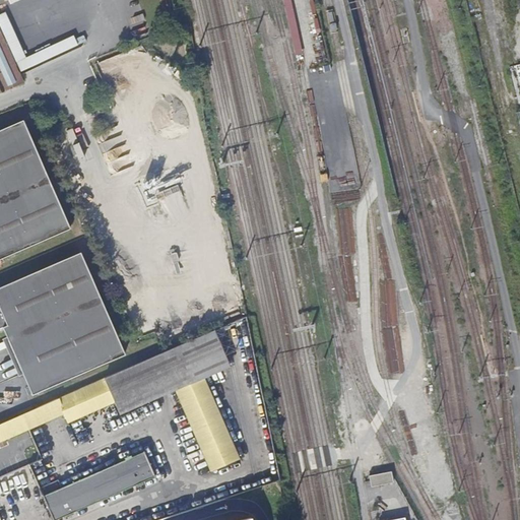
[(20,77),(0,33),(0,91),(3,90),(22,82),(20,77)]
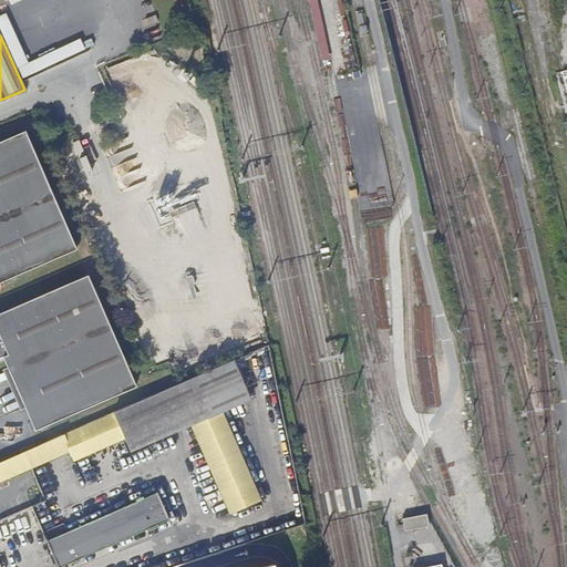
[(23,132),(0,142),(0,282),(75,249),(23,132)]
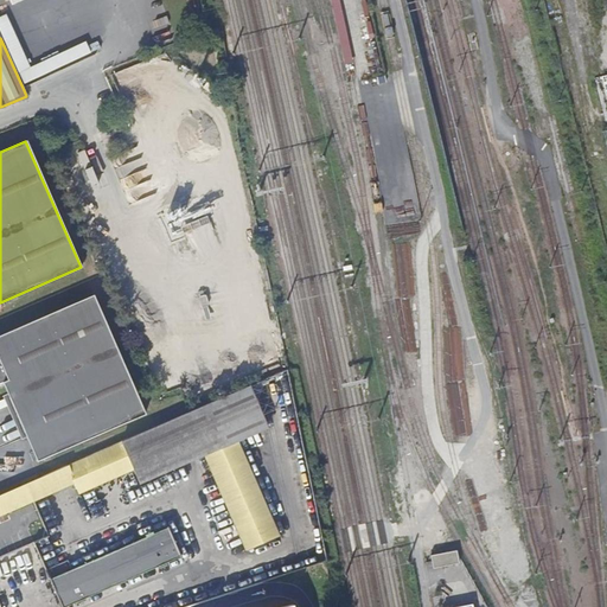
[(94,294),(0,334),(0,383),(4,382),(38,460),(145,413),(94,294)]
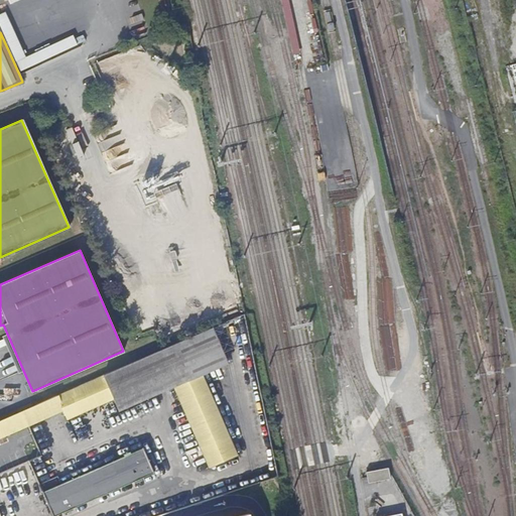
[(223,353),(212,327),(140,358),(119,368),(7,417),(0,419),(0,437),(5,435),(31,424),(65,410),(73,430),(172,387),(210,468),(238,455),(201,374),(225,363),(223,353)]
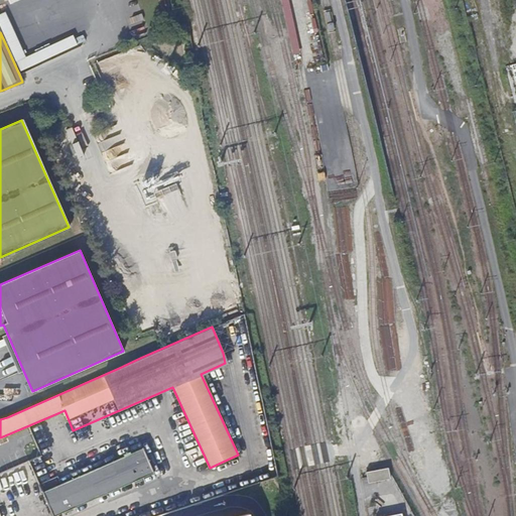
[(153,473),(143,447),(131,453),(130,450),(123,454),(124,456),(42,492),(53,515),(66,511),(67,513),(74,510),(73,508),(135,481),(135,482),(142,479),(141,478),(153,473)]
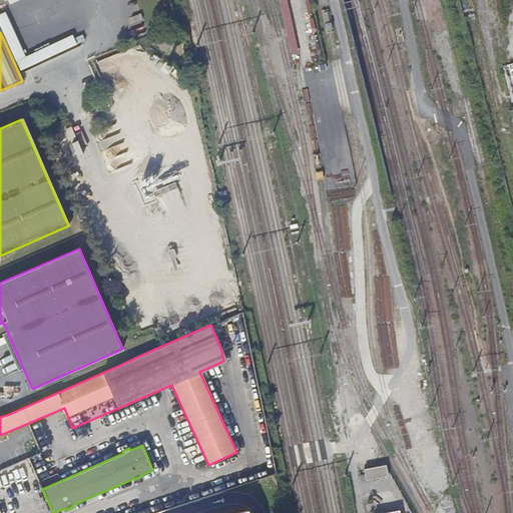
[(368,479),(390,473),(387,463),(365,468),(368,479)]
